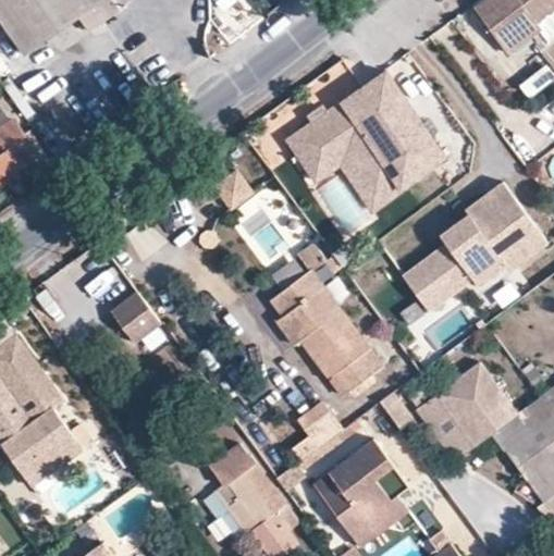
[(85,32),(117,11),(108,0),(0,0),(0,22),(23,54),(75,19),(85,32)]
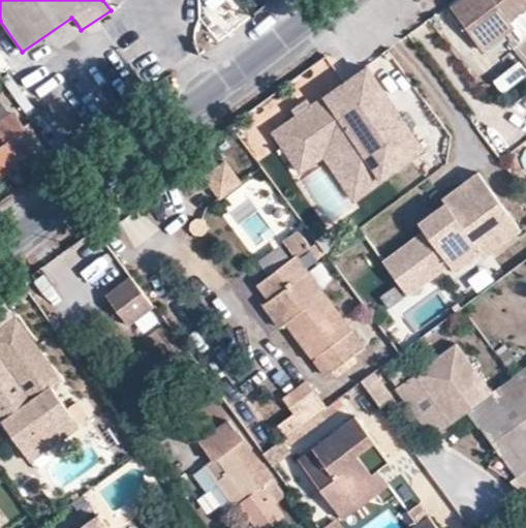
[(525,0),(458,0),(450,7),(483,52),(515,28),(509,22),(525,8),(525,0)]
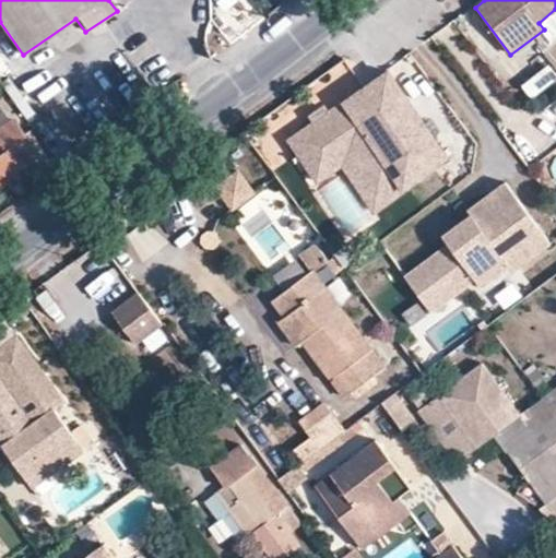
[(555,48),(546,35),(534,44),(555,71),(555,48)]
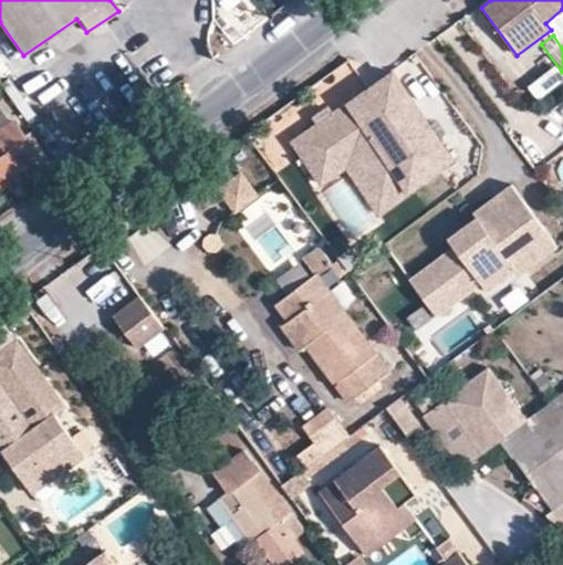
[(562,79),(554,67),(524,90),(535,104),(562,83),(562,79)]
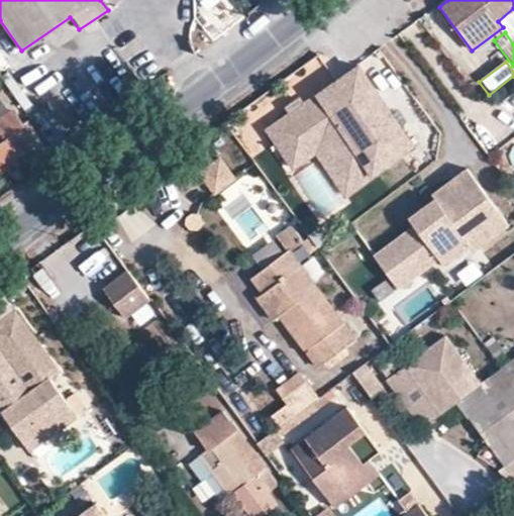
[(416,145),(356,65),(301,106),(289,115),(267,132),(284,155),(313,132),(355,190),(416,145)]
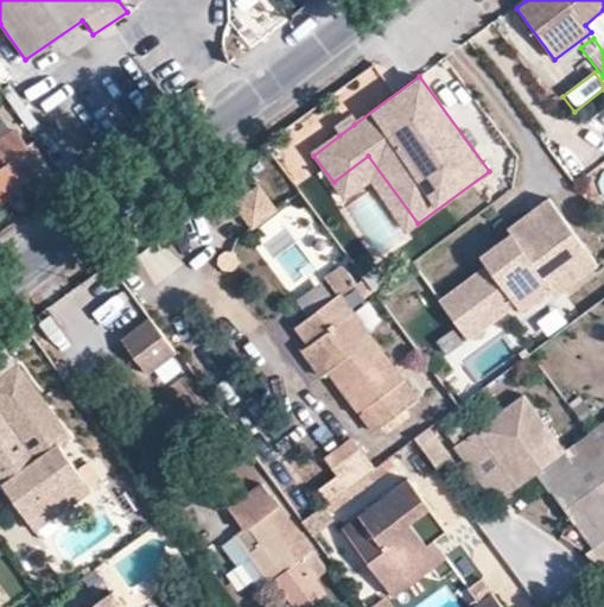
[(349,119),(336,130),(339,136),(354,125),(349,119)]
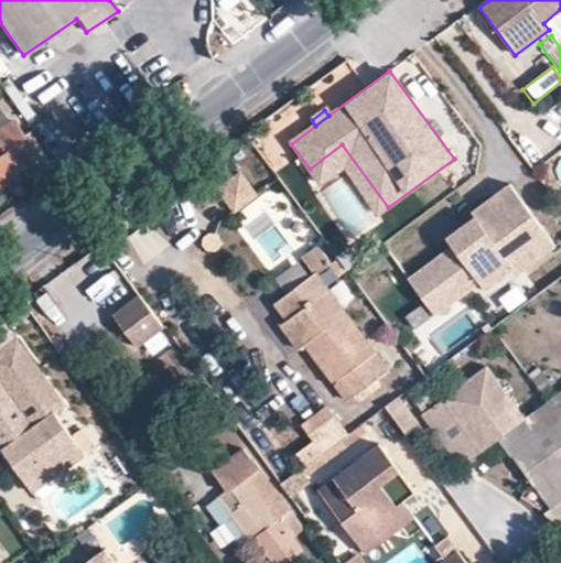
[(0,181),(35,155),(12,123),(0,131),(0,181)]
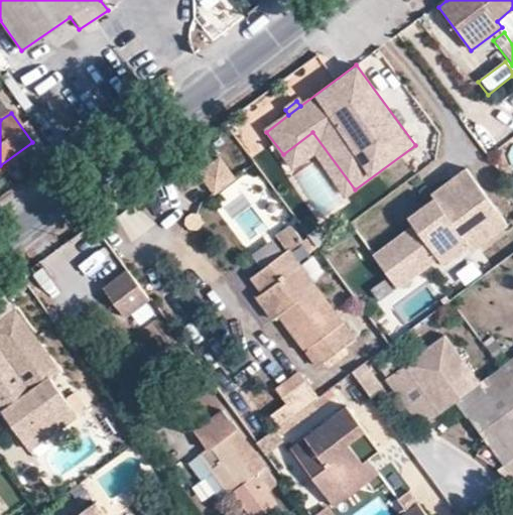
[(312,132),(283,154),(293,168),(316,151),(349,195),(355,189),(312,132)]
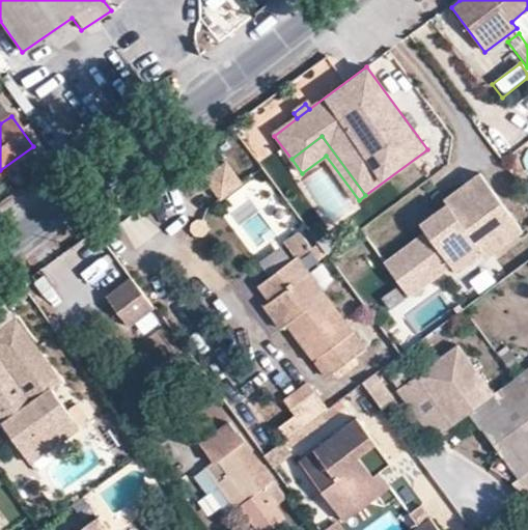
[(242,182),(225,159),(201,175),(219,198),(242,182)]
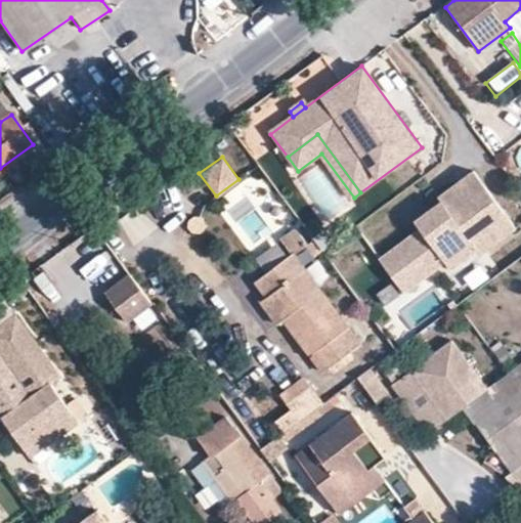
[(416,231),(375,261),(398,294),(439,265),(444,272),(474,252),(477,256),(513,229),(472,173),(436,200),(439,204),(410,224),(416,231)]
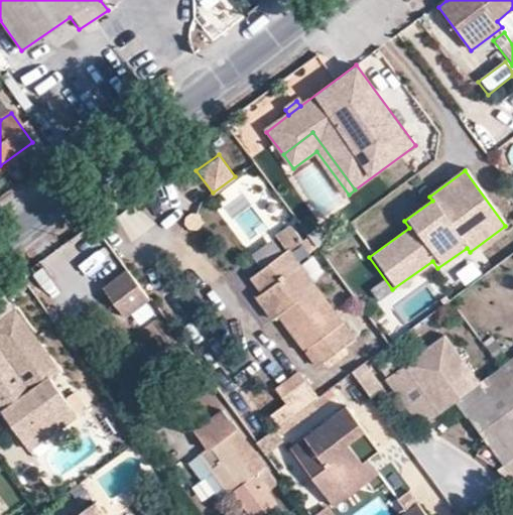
[(275,238),(285,251),(286,250),(299,241),(289,225),(274,237),(275,238)]
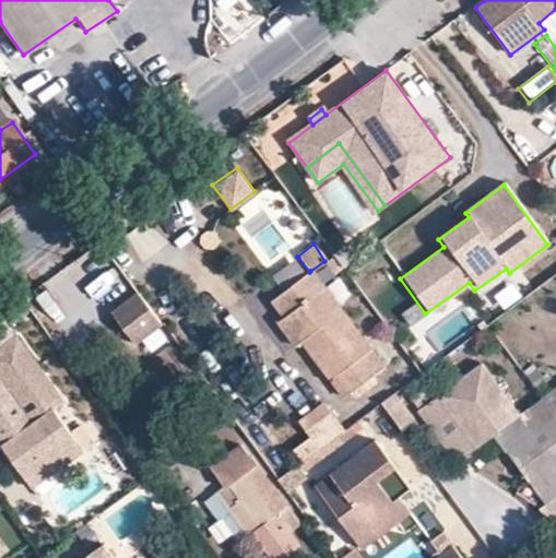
[(271,300),(309,272),(298,258),(260,286),(271,300)]
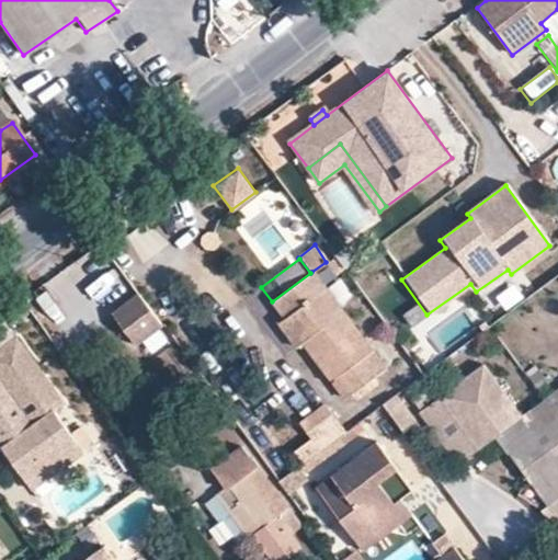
[(311,272),(310,273),(272,301),(283,318),(276,323),(294,347),(300,343),(342,399),(385,367),(311,272)]
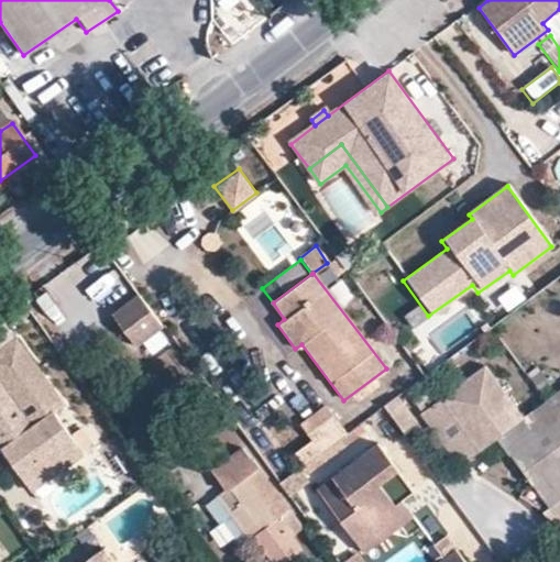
[(504,297),(509,305),(524,296),(518,287),(504,297)]
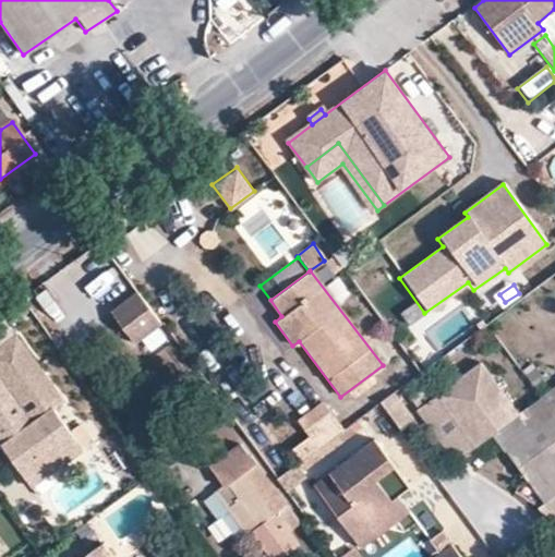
[(134,292),(108,311),(135,348),(160,328),(134,292)]
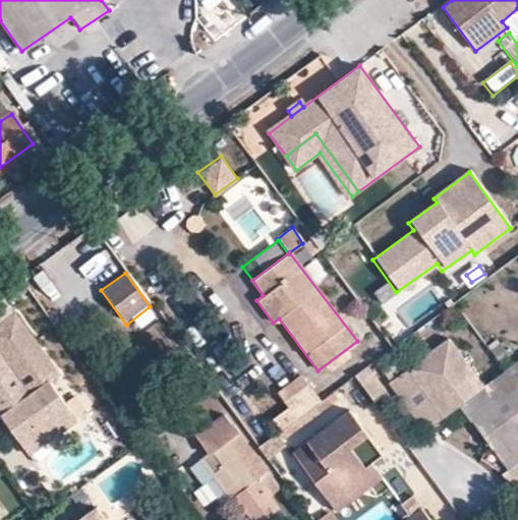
[(55,374),(11,313),(0,321),(0,356),(26,395),(0,413),(0,419),(25,455),(73,419),(46,382),(55,374)]
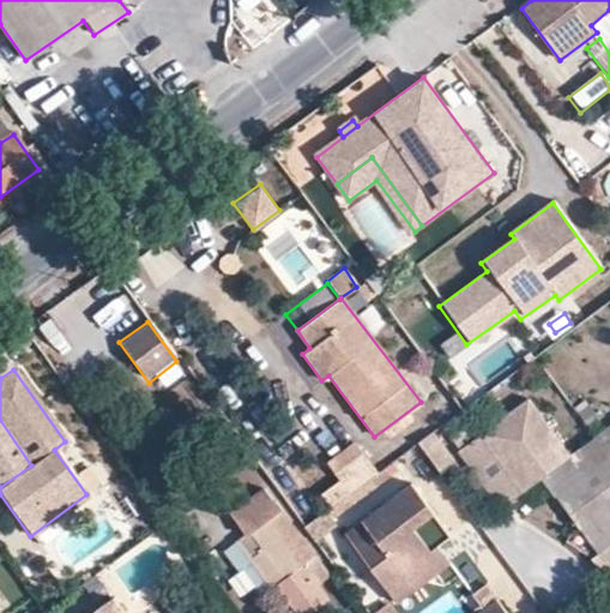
[(535,402),(488,436),(530,493),(550,479),(575,460),(535,402)]
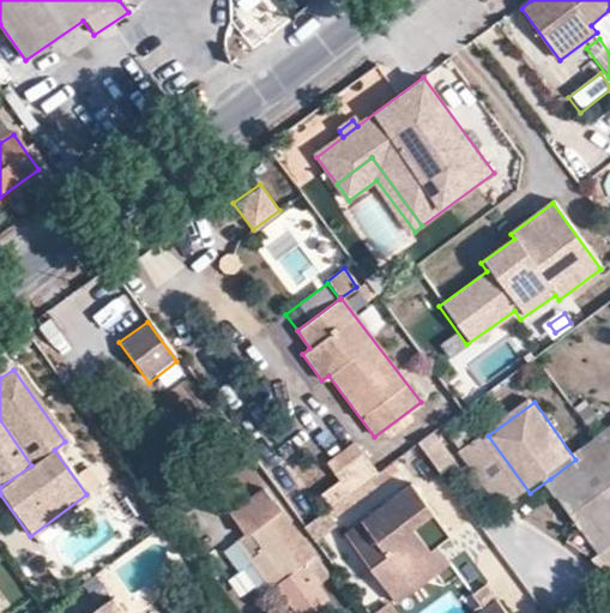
[(0,487),(31,466),(0,420),(0,487)]
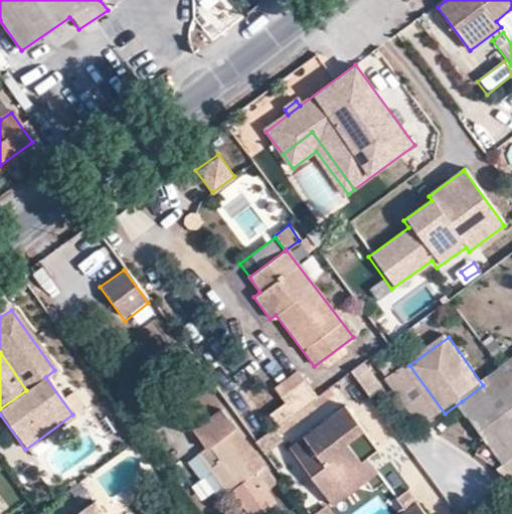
[(511,363),(501,372),(511,386),(511,363)]
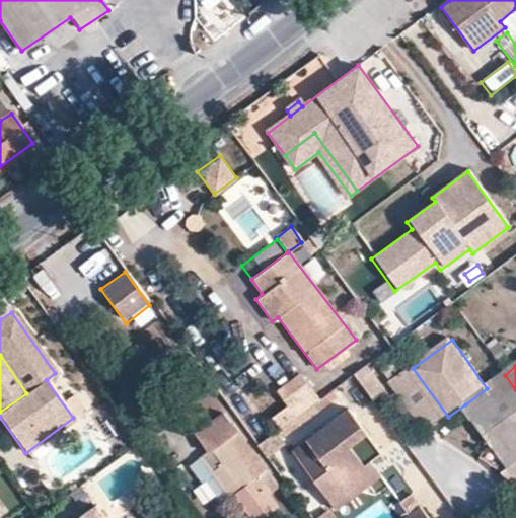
[(448,417),(413,368),(393,381),(429,430),(448,417)]
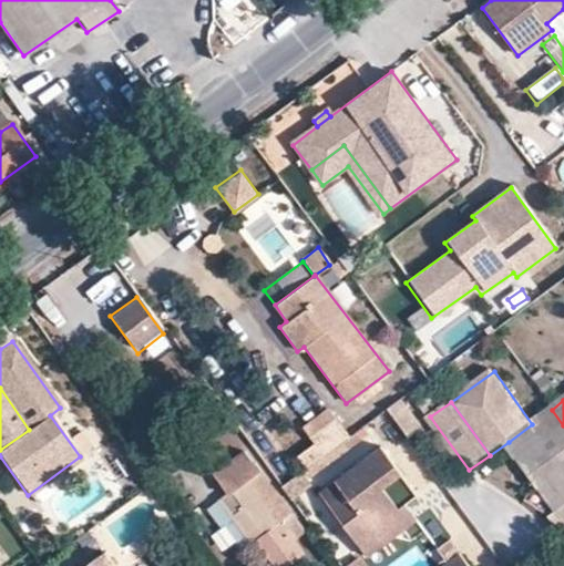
[(326,407),(299,426),(313,443),(294,458),(303,470),(348,436),(326,407)]
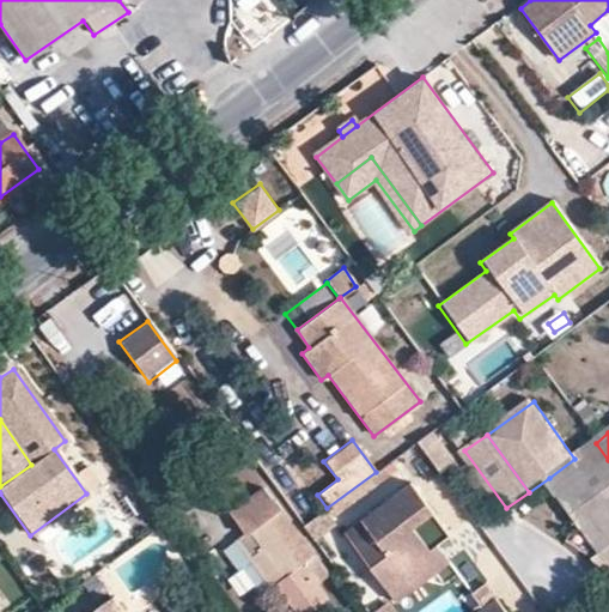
[(608,460),(596,443),(574,459),(549,478),(604,555),(608,552),(608,555),(608,460)]
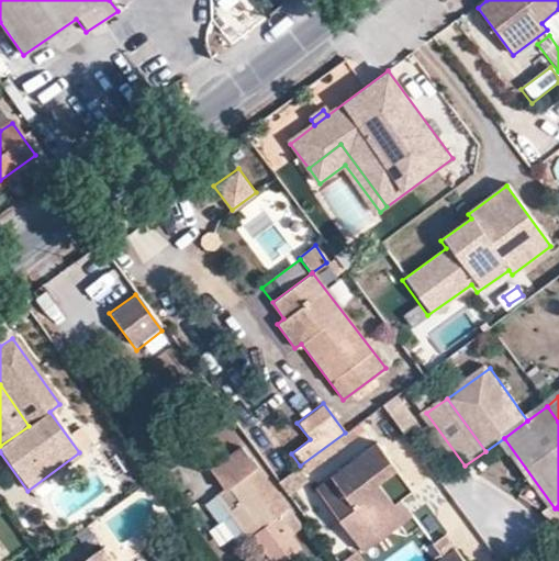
[(378,446),(315,491),(361,553),(362,554),(412,518),(401,503),(384,481),(398,472),(378,446)]
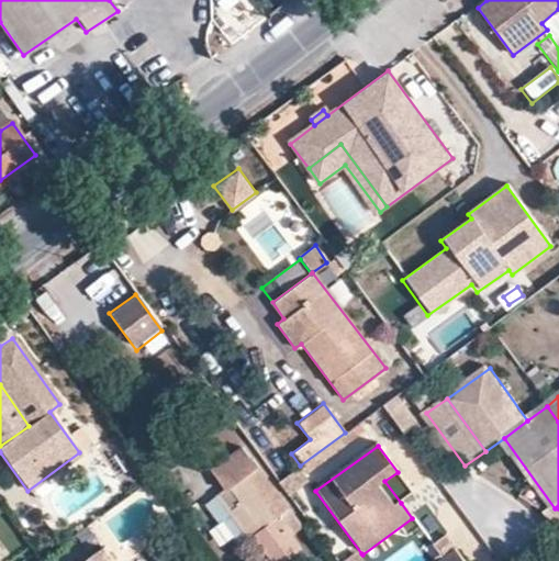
[(210,470),(226,492),(230,487),(241,501),(227,511),(248,539),(253,537),(269,560),(281,560),(299,548),(289,534),(299,526),(241,447),(210,470)]
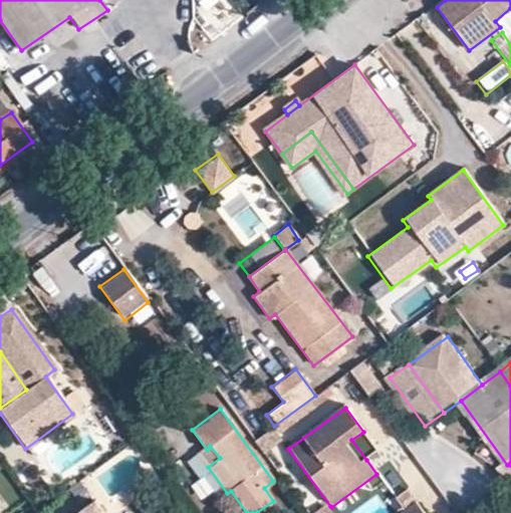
[(363,432),(351,440),(366,460),(377,452),(363,432)]
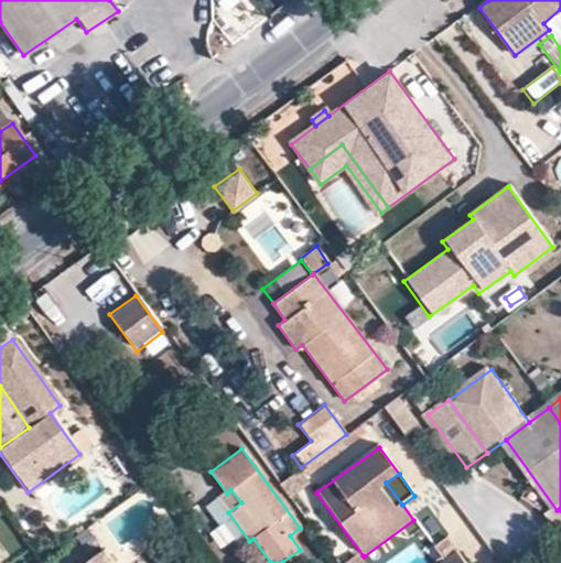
[(230,489),(227,494),(218,500),(228,512),(241,502),(230,489)]
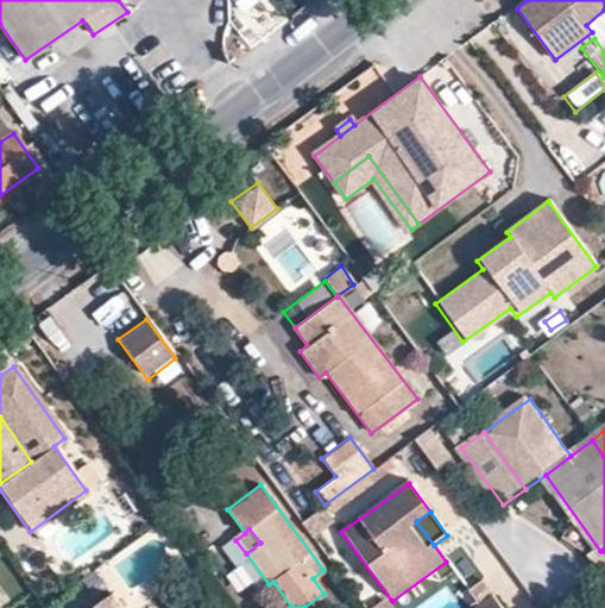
[(483,576),(465,590),(474,602),(492,588),(483,576)]
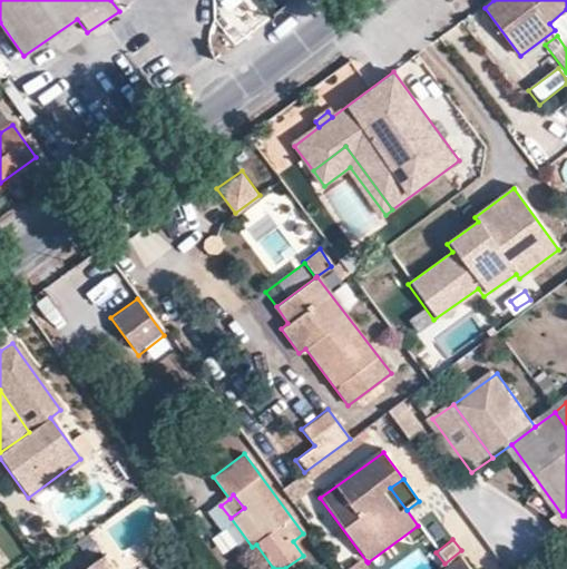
[(116,568),(106,555),(85,568),(116,568)]
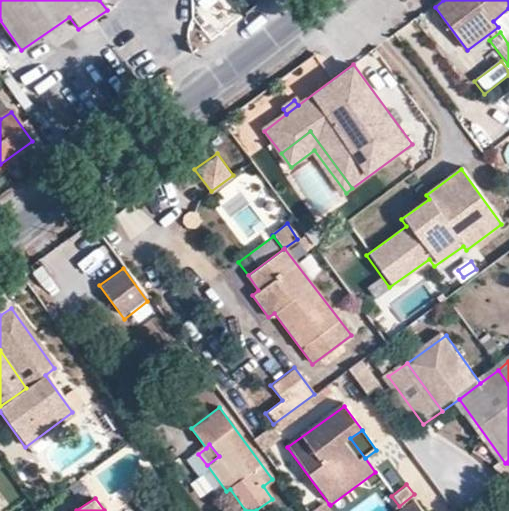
[(420,510),(414,502),(401,510),(420,510)]
